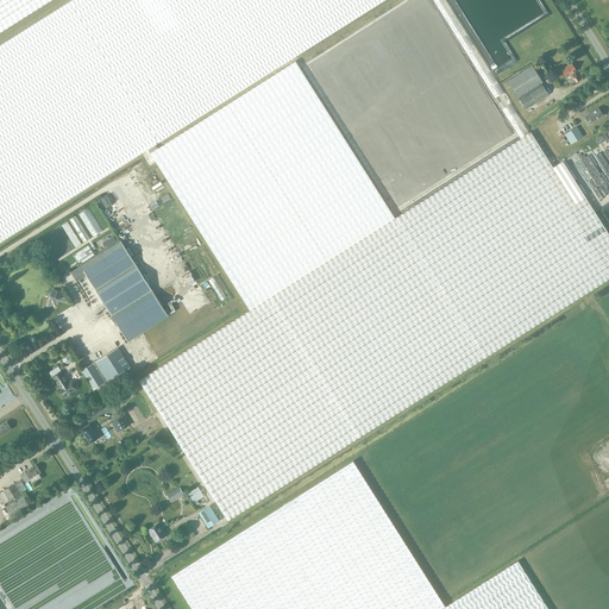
[(0,0),(0,32),(50,0),(0,0)]
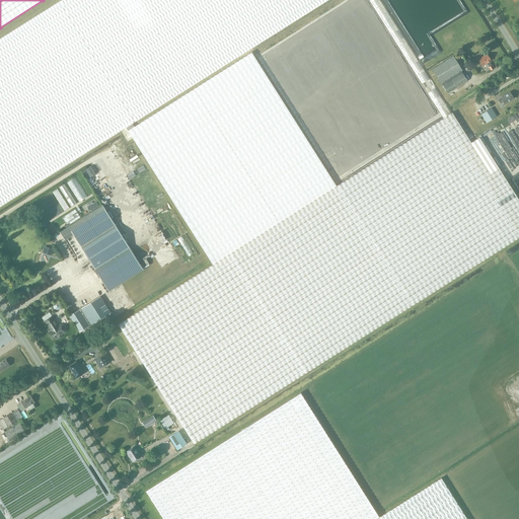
[(61,0),(0,39),(0,206),(327,0),(61,0)]
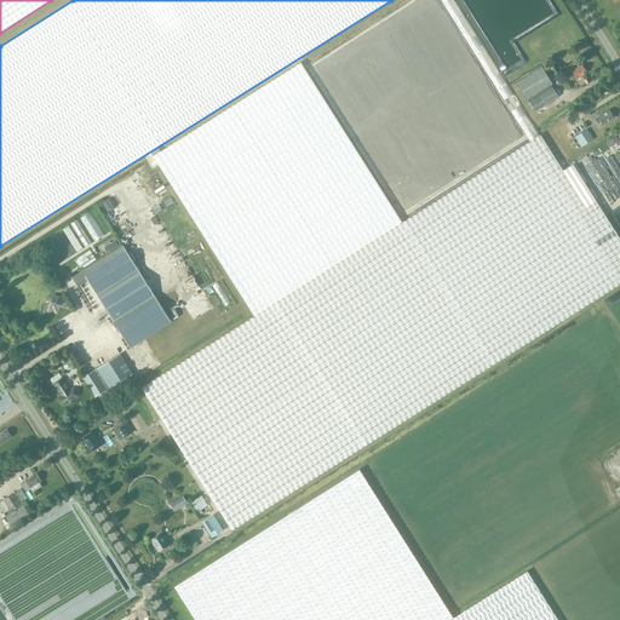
[(401,223),(302,65),(299,62),(159,150),(158,148),(150,151),(154,159),(158,162),(254,316),(401,223)]
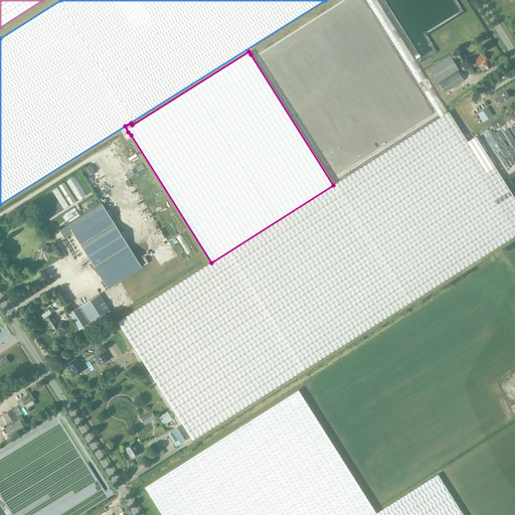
[(482,54),(475,59),(479,65),(483,63),(487,70),(490,68),(485,61),(486,61),(482,54)]
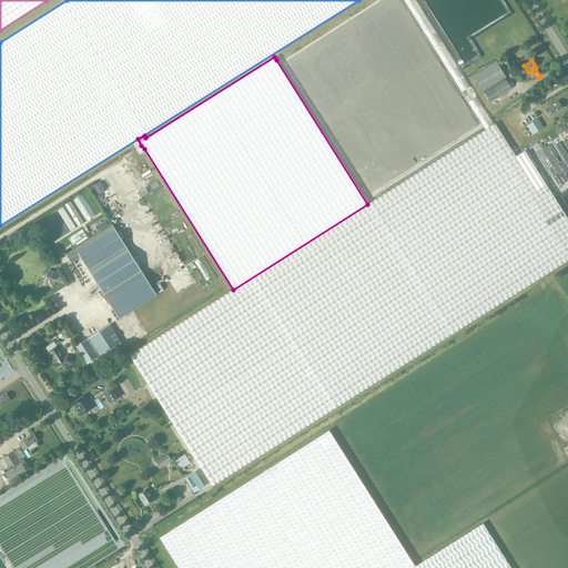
[(506,78),(501,71),(496,61),(480,71),(473,77),(484,92),(505,79),(506,78)]
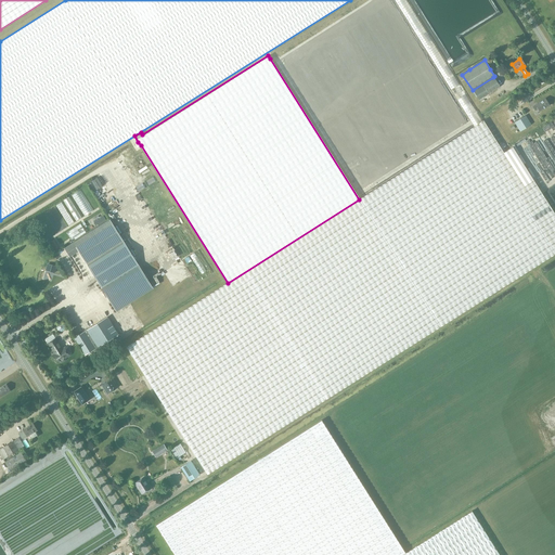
[(449,74),(443,76),(469,121),(475,118),(473,116),(476,114),(451,72),(448,73),(449,74)]
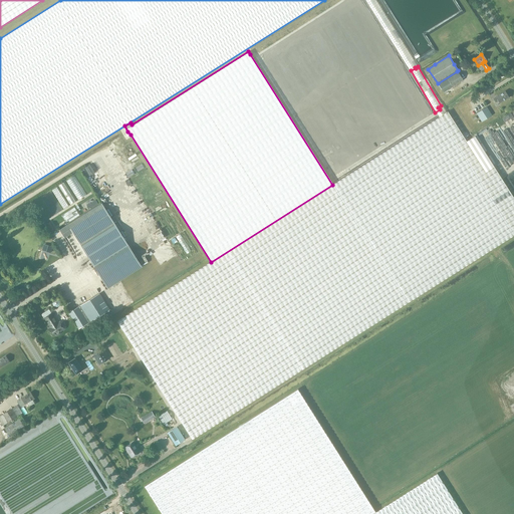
[(457,71),(438,83),(444,92),(463,80),(457,71)]
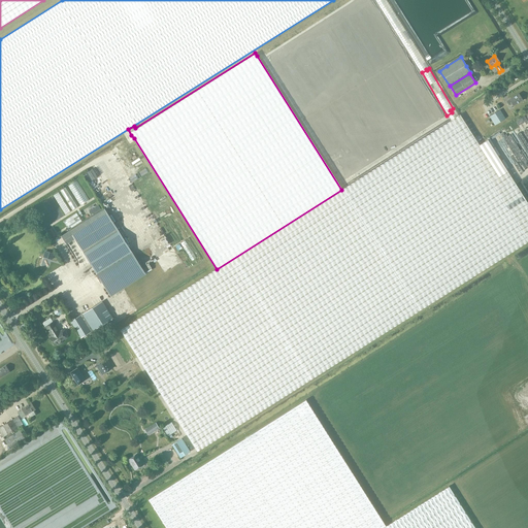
[(513,106),(522,100),(519,94),(508,100),(506,102),(508,105),(510,103),(513,106)]
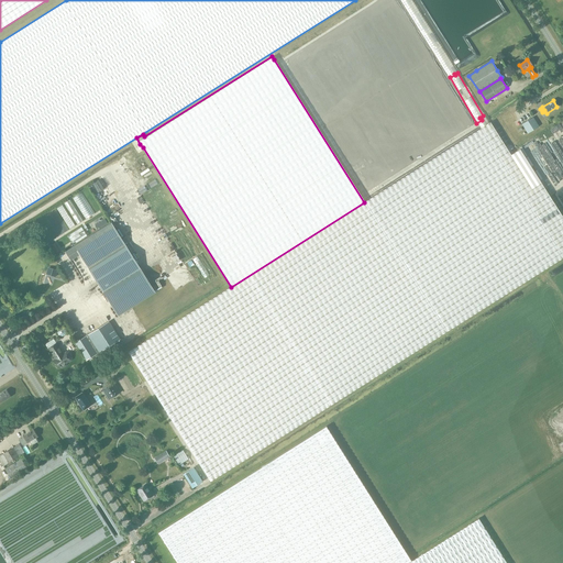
[(522,124),(528,133),(538,127),(532,118),(522,124)]
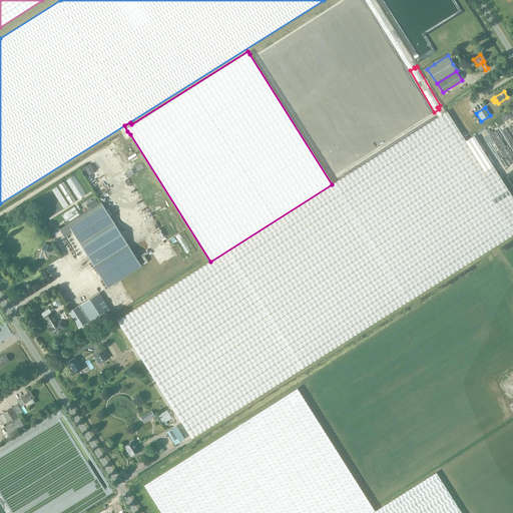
[(210,262),(116,321),(191,438),(512,233),(512,199),(473,136),(465,142),(446,112),(332,184),(210,262)]
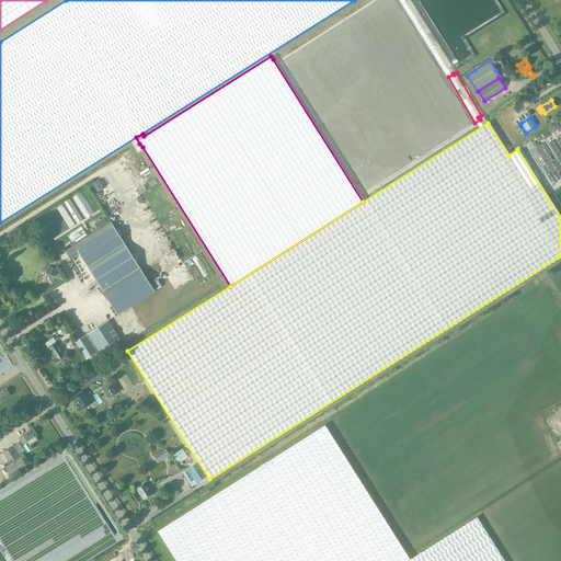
[(124,237),(121,238),(121,237),(123,236),(118,228),(116,230),(111,222),(65,251),(70,260),(79,254),(103,292),(102,293),(107,300),(109,300),(117,315),(155,292),(144,273),(135,260),(137,259),(134,252),(130,254),(124,243),(127,242),(124,237)]
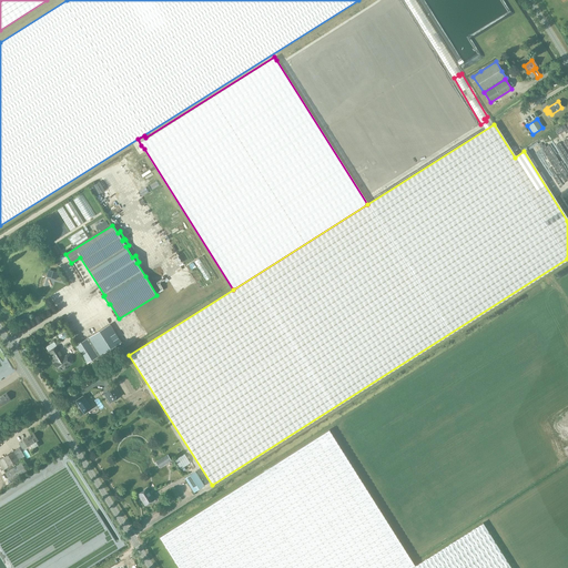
[(68,239),(73,247),(88,239),(82,230),(68,239)]
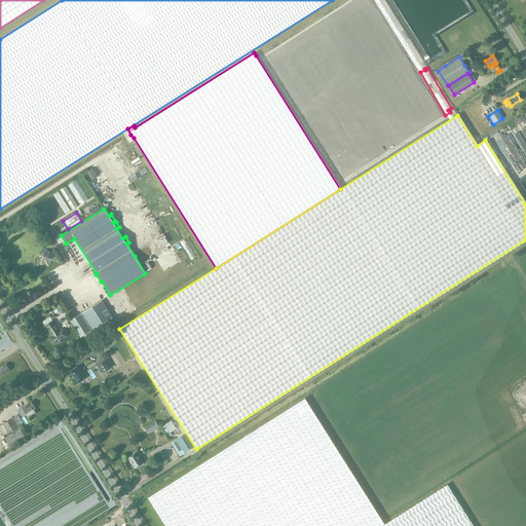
[(64,258),(66,257),(58,246),(55,247),(64,258)]
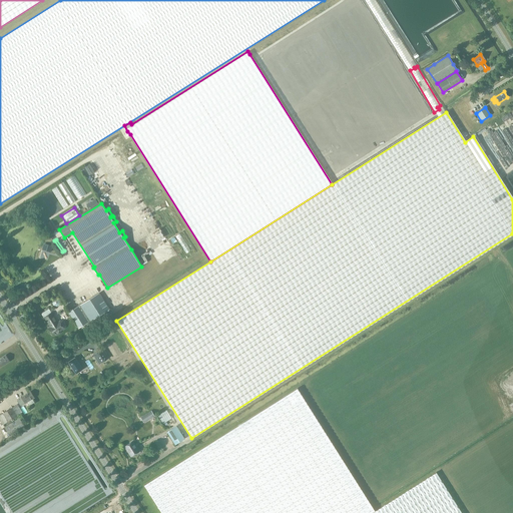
[(512,512),(512,257),(372,347),(477,512),(512,512)]
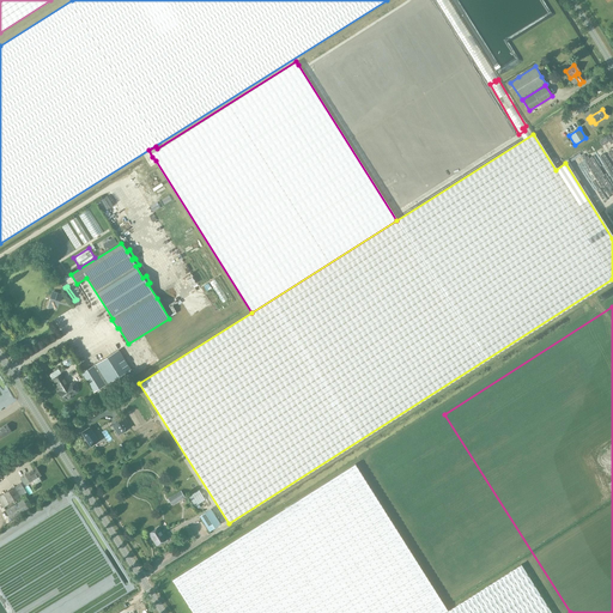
[(119,351),(82,374),(93,393),(131,370),(119,351)]
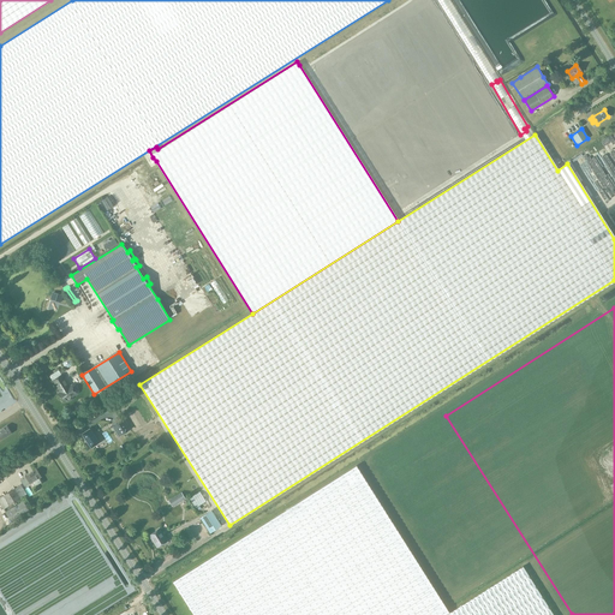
[(73,383),(71,386),(69,387),(61,375),(53,381),(60,392),(58,394),(63,402),(65,401),(67,401),(71,399),(71,396),(78,393),(79,390),(75,384),(73,383)]
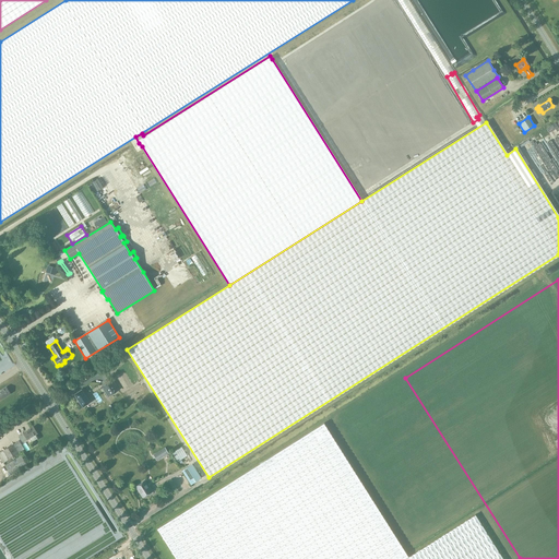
[(114,381),(102,388),(107,397),(119,390),(114,381)]
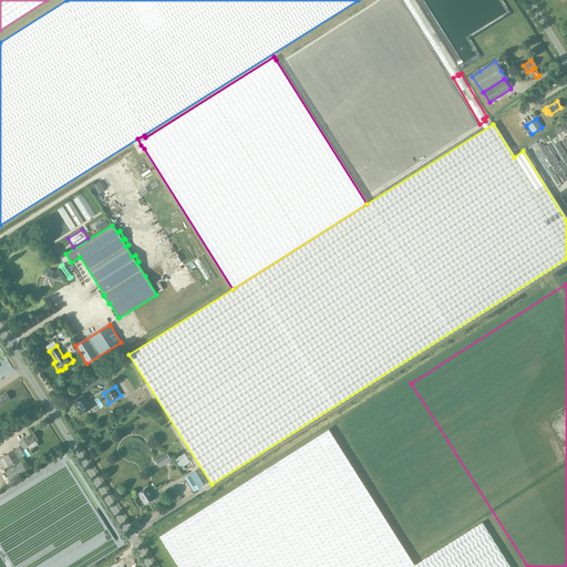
[(0,405),(11,400),(7,393),(0,397),(0,405)]
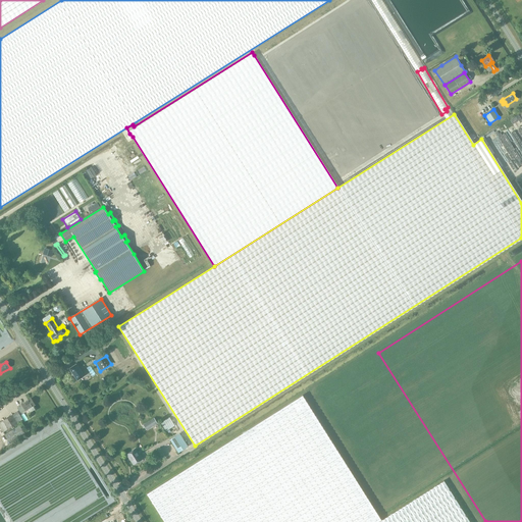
[(75,364),(68,369),(76,381),(84,376),(75,364)]
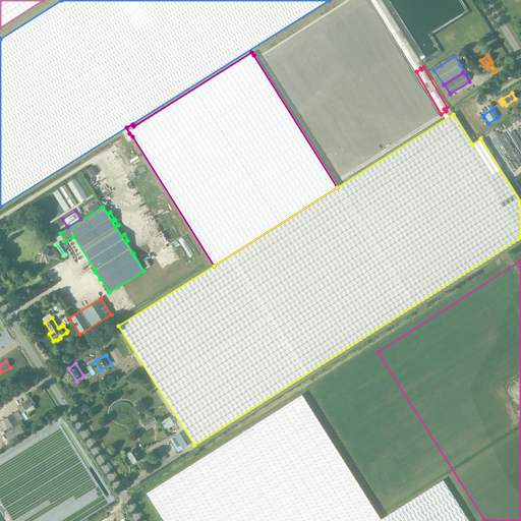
[(468,520),(443,480),(381,519),(301,394),(147,493),(164,520),(468,520)]
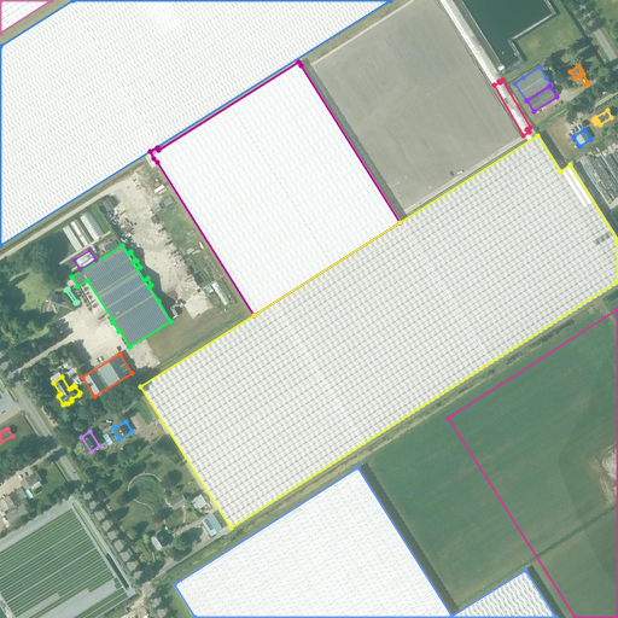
[(24,489),(41,479),(36,472),(21,482),(24,489)]
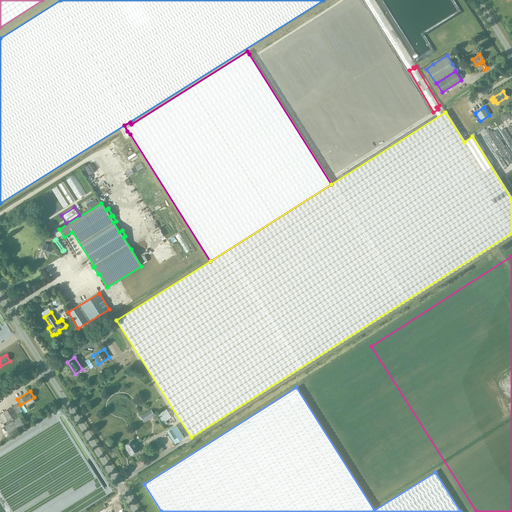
[(0,419),(3,424),(17,415),(12,407),(0,414),(0,419)]
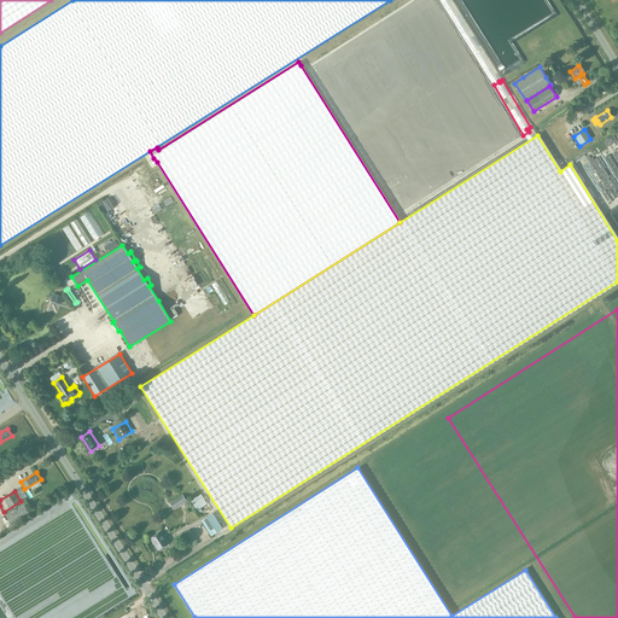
[(197,509),(207,502),(200,493),(190,499),(197,509)]
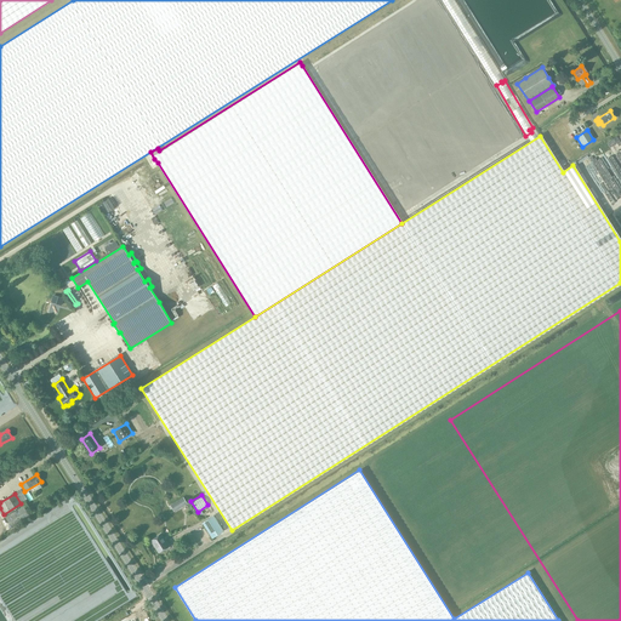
[(175,512),(187,503),(183,497),(170,506),(175,512)]
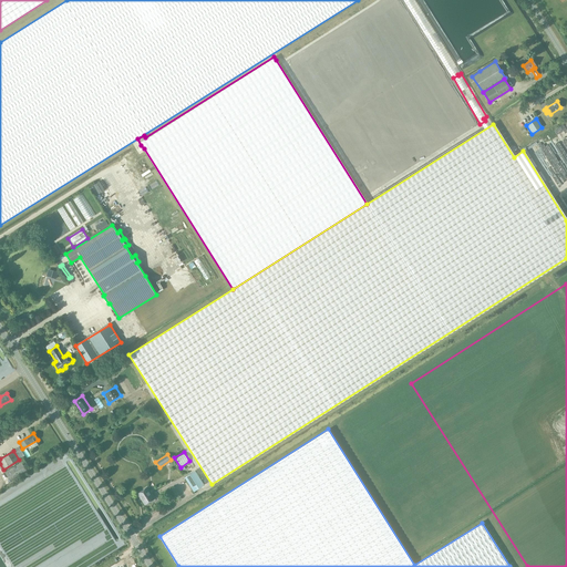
[(11,482),(28,472),(21,462),(4,472),(11,482)]
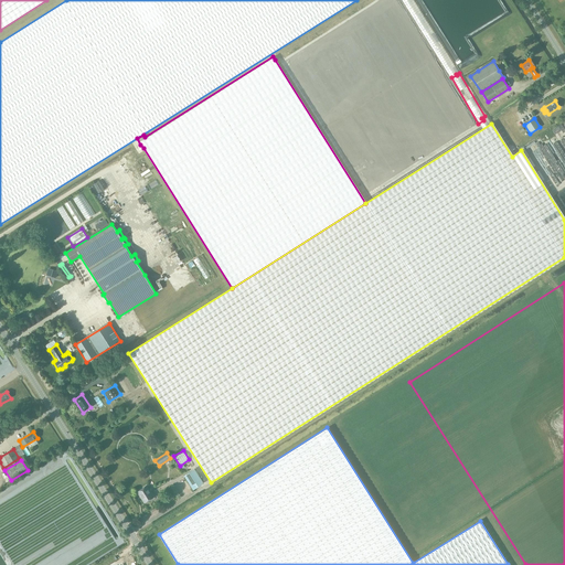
[(194,469),(184,476),(193,489),(203,483),(194,469)]
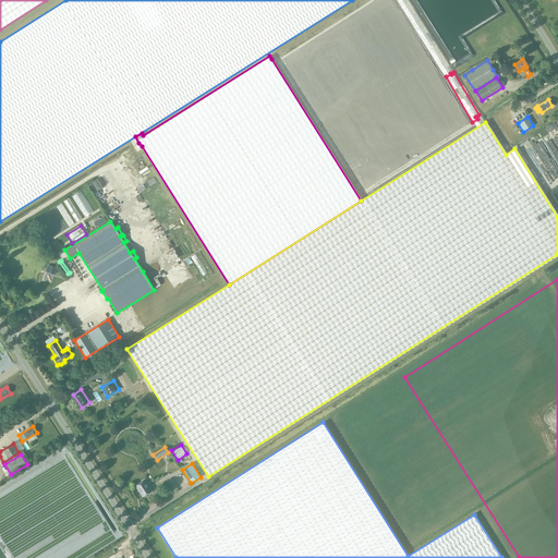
[(135,485),(143,497),(152,492),(144,480),(135,485)]
